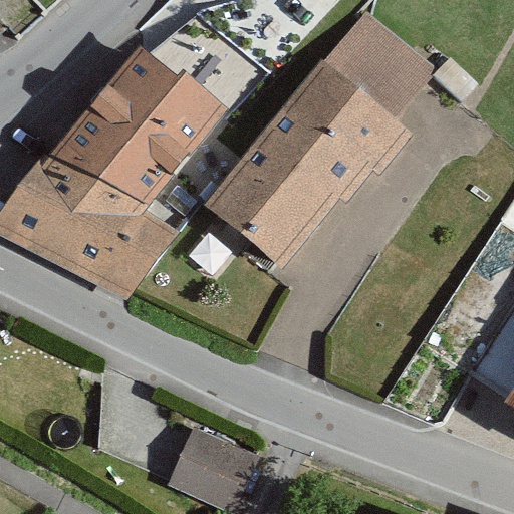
[(229,112),(270,73),(198,15),(151,52),(141,44),(45,161),(41,158),(0,213),(0,235),(129,298),(134,290),(178,233),(147,211),(224,119),(229,112)]
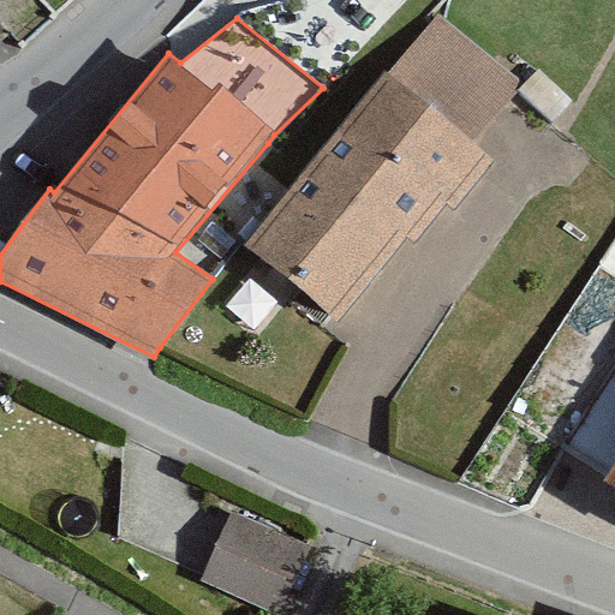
[(490,157),(472,143),(515,89),(484,65),(429,19),(290,191),(245,246),(258,257),(330,315),(400,230),(410,238),(441,199),(449,207),(490,157)]
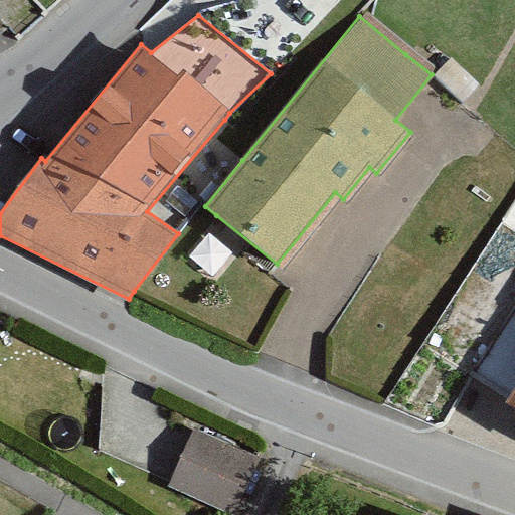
[(479,84),(453,58),(435,75),(461,102),(479,84)]
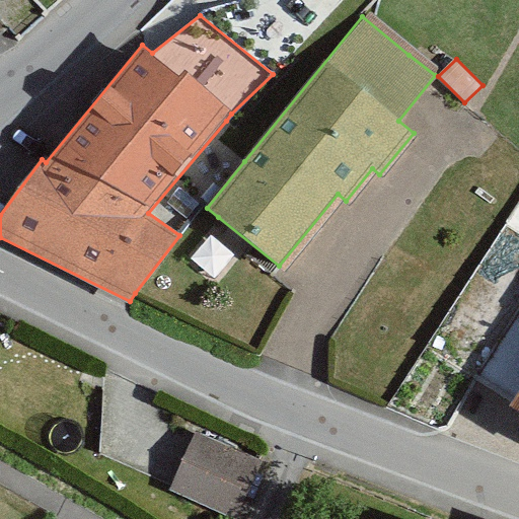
[(518,391),(510,406),(518,412),(518,391)]
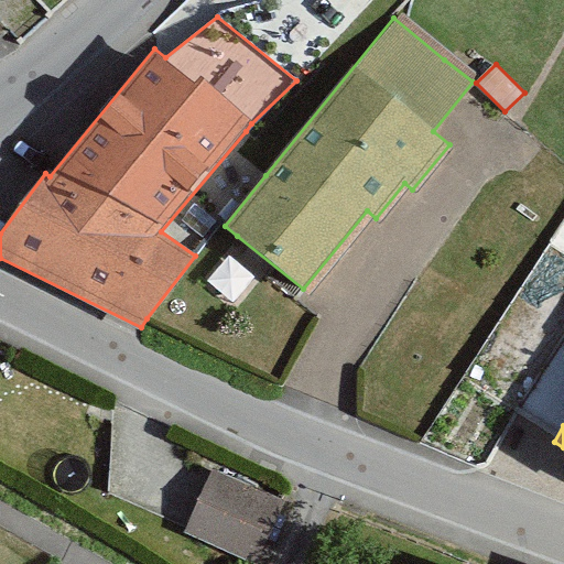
[(283,500),(216,469),(201,501),(188,529),(257,560),(283,500)]
